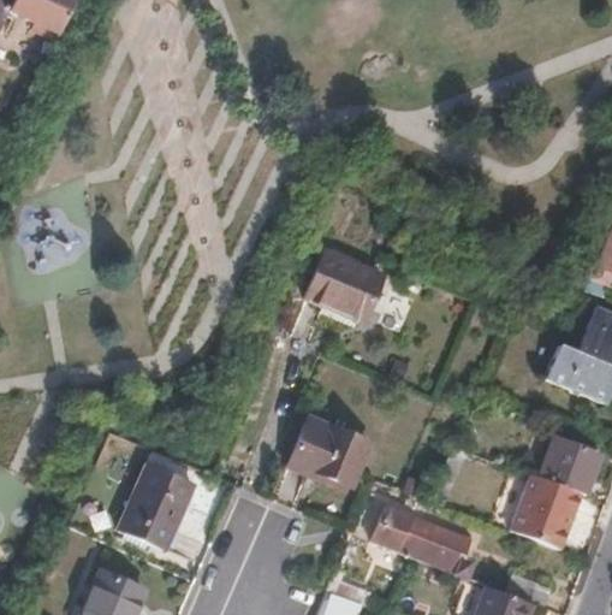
[(54,52),(78,0),(16,0),(6,21),(30,33),(28,39),(54,52)]
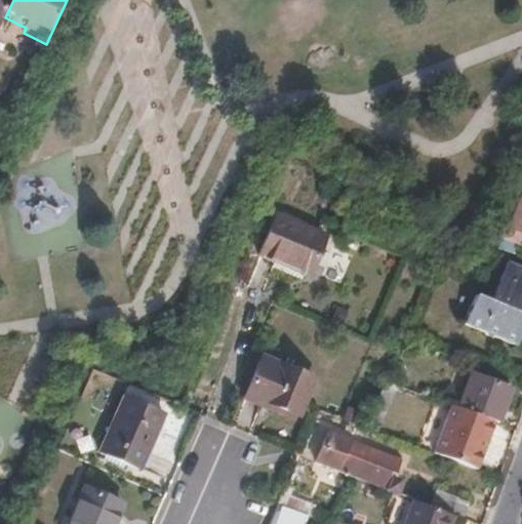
[(521,202),(507,238),(521,243),(521,202)]
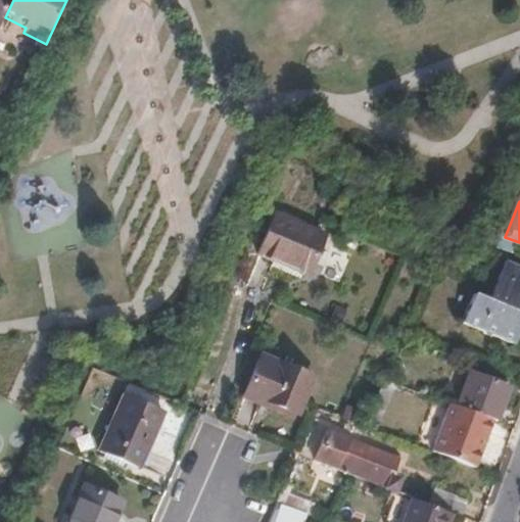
[(311,278),(327,238),(276,217),(260,255),(311,278)]
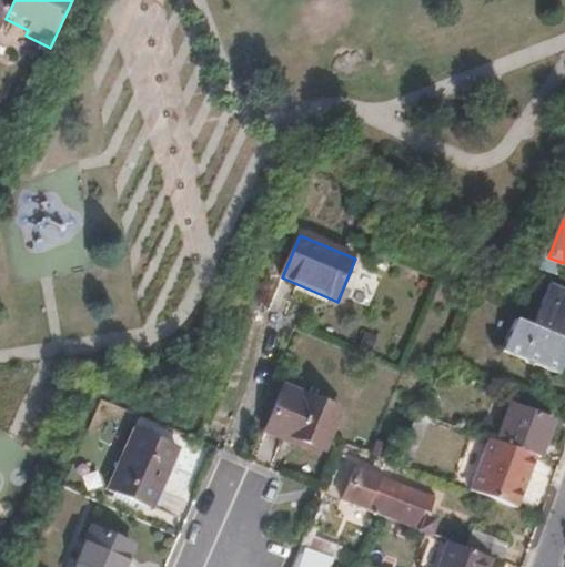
[(564,285),(553,281),(536,322),(517,315),(505,346),(563,371),(564,367),(564,285)]
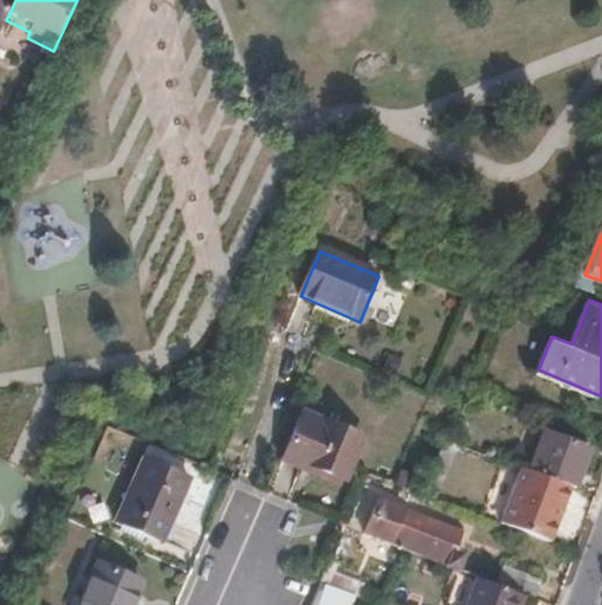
[(350,478),(369,436),(308,410),(286,458),(309,468),(311,462),(350,478)]
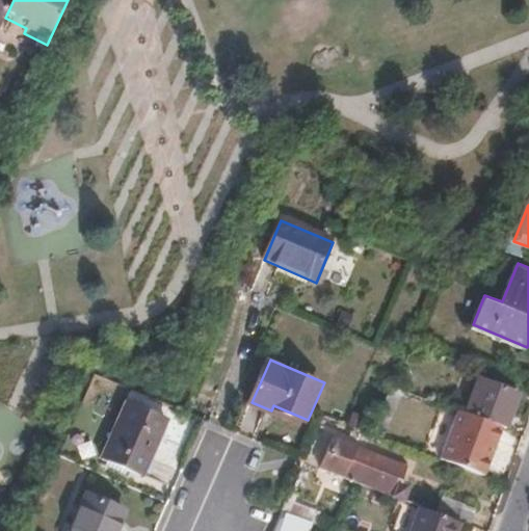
[(507,428),(520,394),(478,378),(466,413),(504,427),(507,428)]
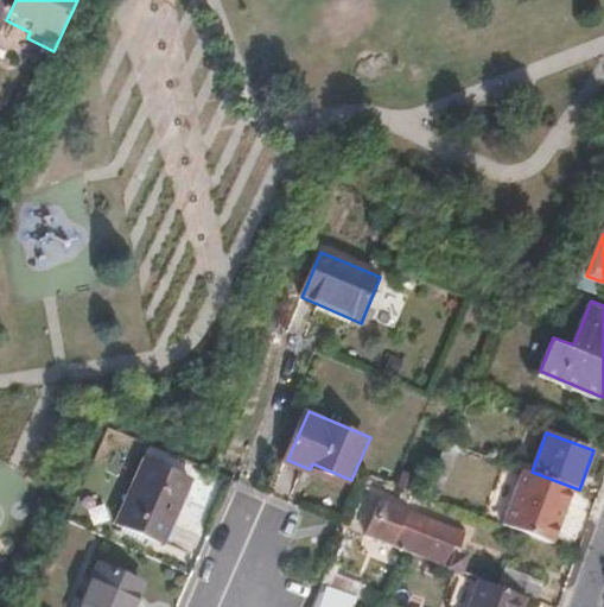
[(443,501),(465,447),(451,441),(428,495),(443,501)]
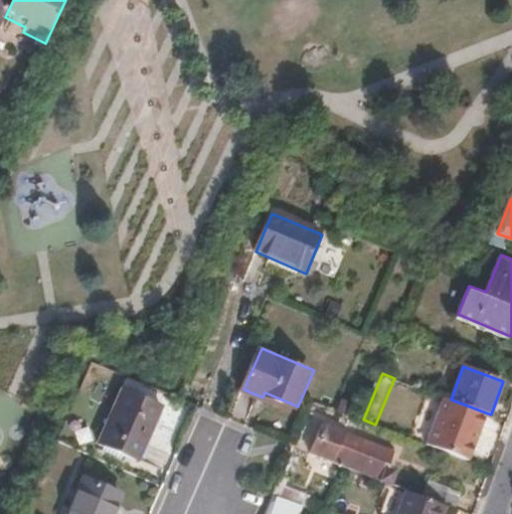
[(140,461),(164,404),(127,387),(102,444),(140,461)]
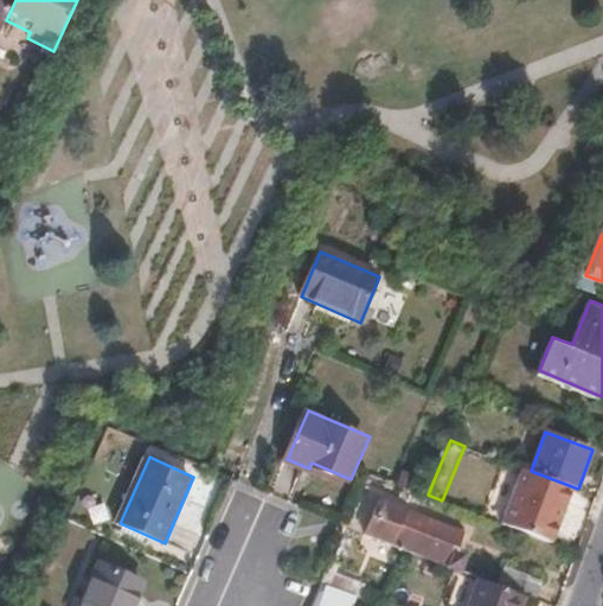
[(553,544),(575,488),(531,471),(526,469),(504,524),(553,544)]
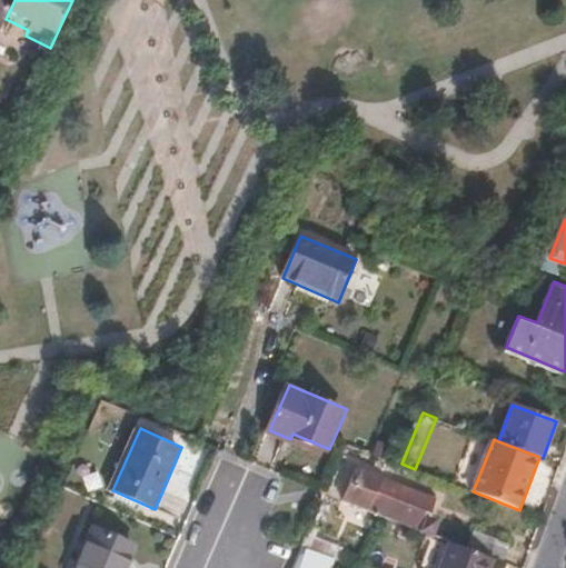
[(430,514),(436,498),(383,476),(371,506),(437,531),(442,519),(430,514)]
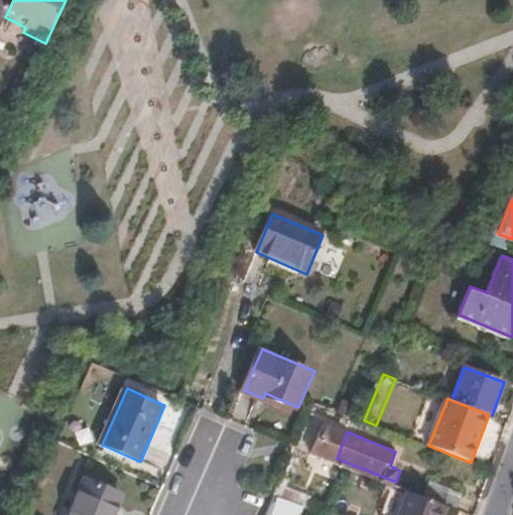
[(286,497),(294,480),(285,477),(278,494),(286,497)]
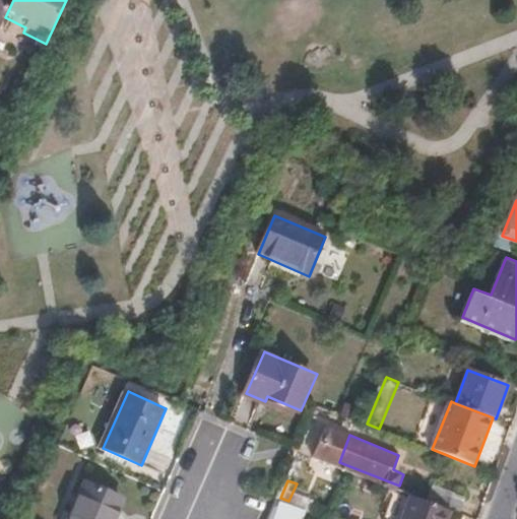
[(119,518),(127,503),(84,484),(69,518),(119,518)]
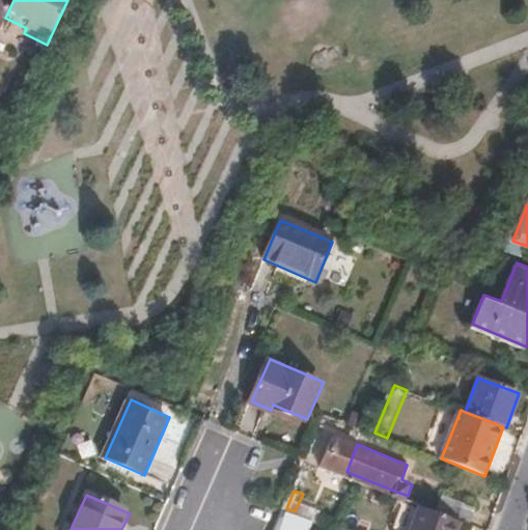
[(474,527),(479,514),(454,505),(450,518),(454,520),(474,527)]
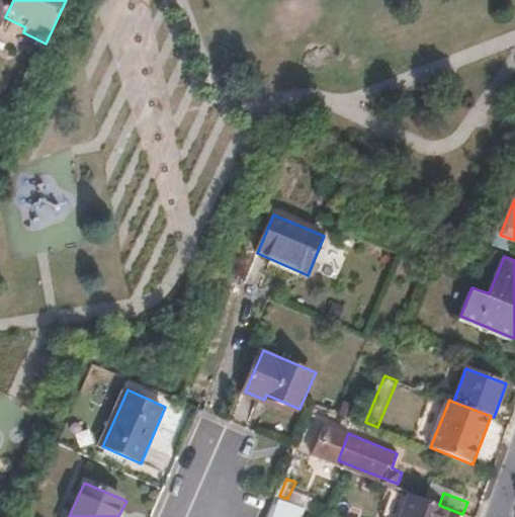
[(439,516),(443,507),(439,505),(409,494),(399,516),(439,516)]
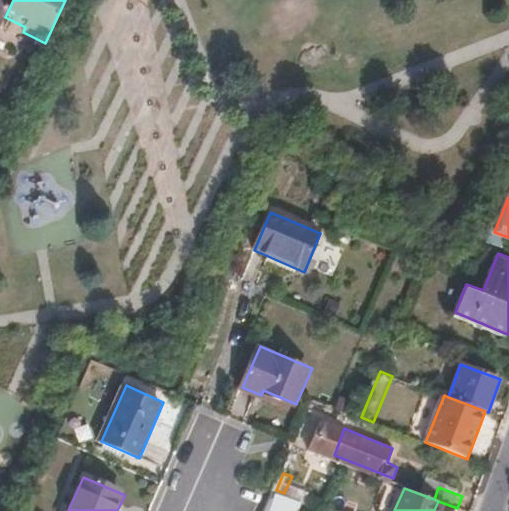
[(299,510),(302,503),(275,492),(266,510),(299,510)]
